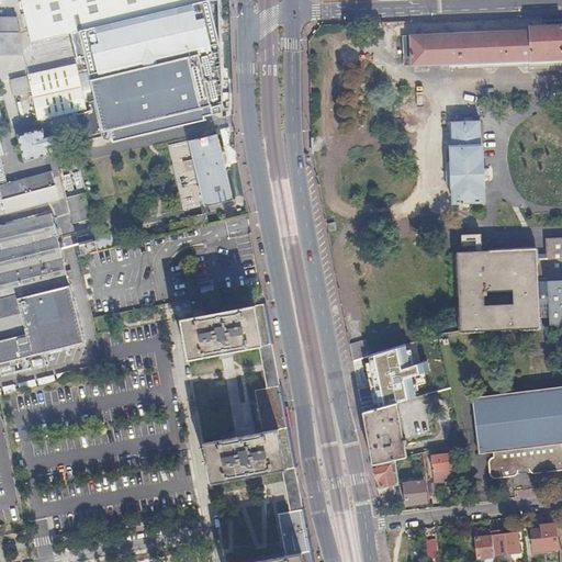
[(71,35),(177,9),(210,1),(213,0),(22,0),(33,45),(69,35),(71,35)]
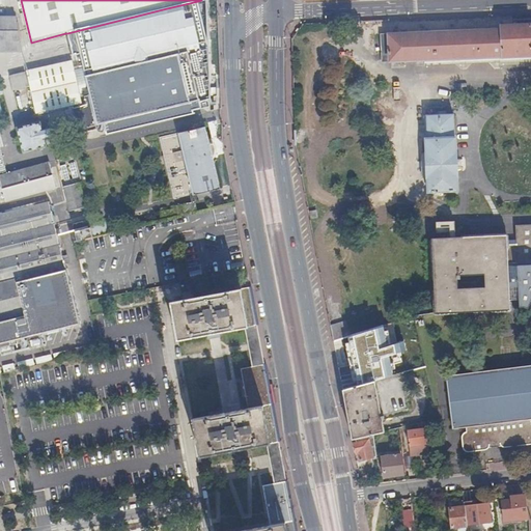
[(198,1),(167,8),(67,33),(73,56),(81,54),(86,77),(208,47),(198,1)]
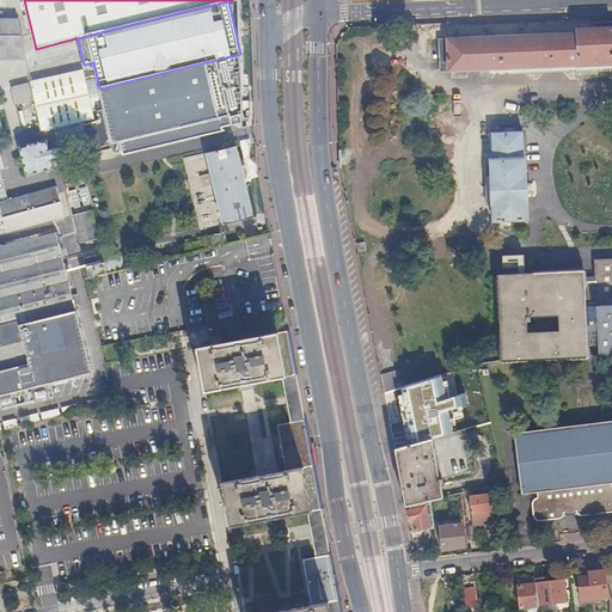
[(0,19),(0,50),(25,51),(20,23),(18,20),(0,19)]
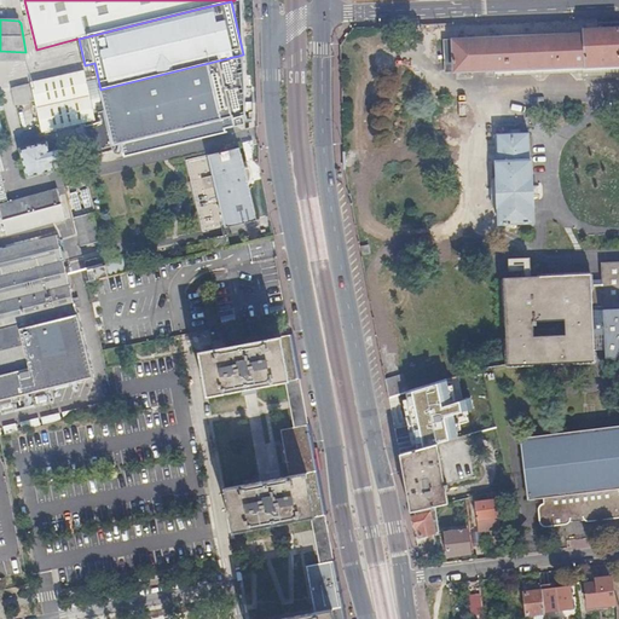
[(452,41),(453,71),(495,70),(618,64),(618,27),(617,28),(589,30),(589,29),(584,29),(584,34),(585,34),(585,35),(452,41)]
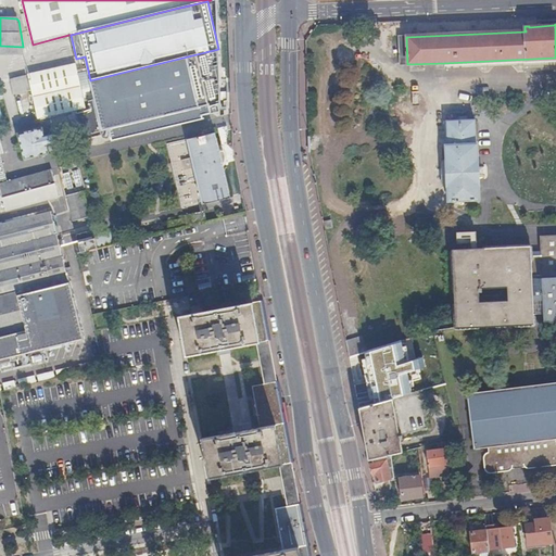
[(93,101),(101,130),(108,129),(110,141),(202,118),(201,115),(218,112),(218,49),(90,80),(93,101)]
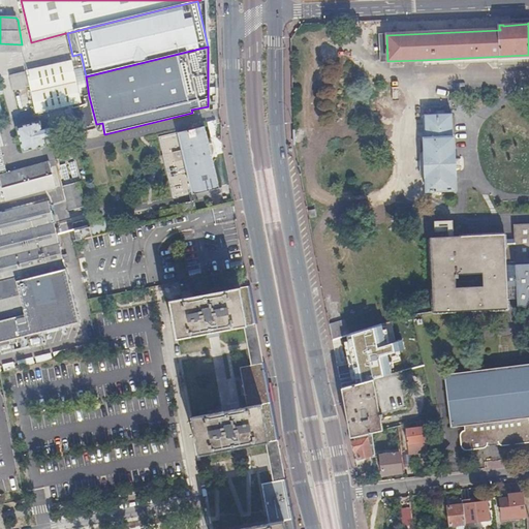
[(528,55),(423,60),(424,66),(498,63),(499,64),(528,62),(528,55)]
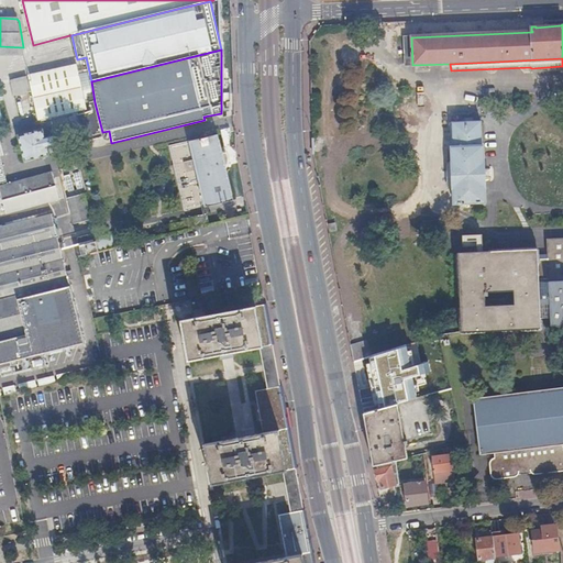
[(56,111),(58,118),(78,113),(87,111),(76,66),(29,78),(37,116),(56,111)]
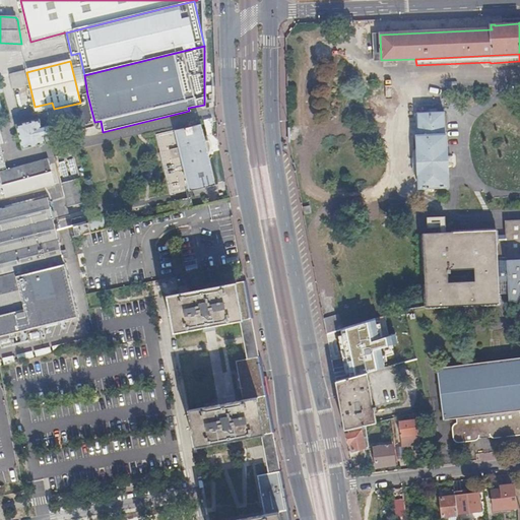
[(78,130),(95,126),(94,122),(87,94),(84,95),(85,103),(73,107),(77,126),(78,130)]
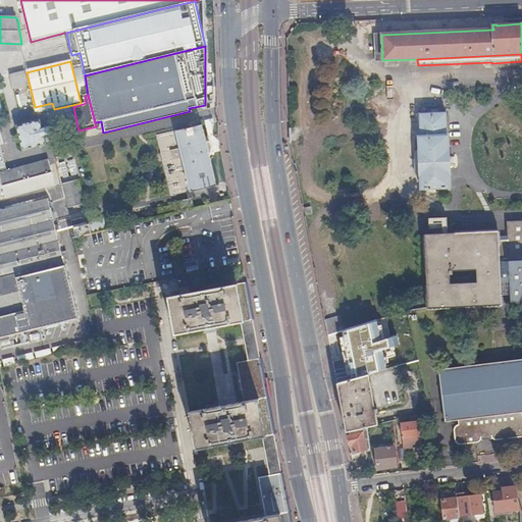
[(49,110),(54,109),(52,103),(35,107),(36,113),(49,110)]
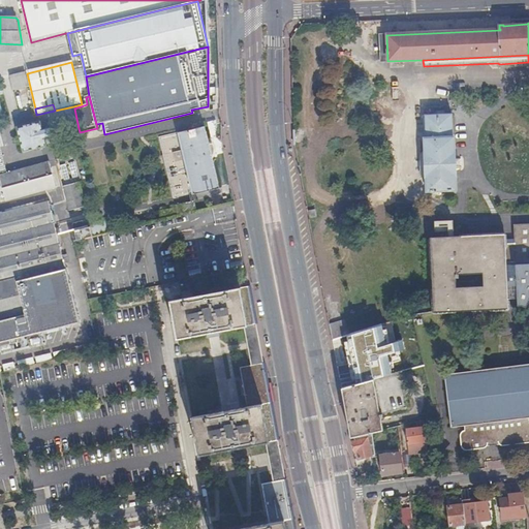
[(79,128),(74,109),(56,114),(55,111),(50,112),(56,134),(79,128)]
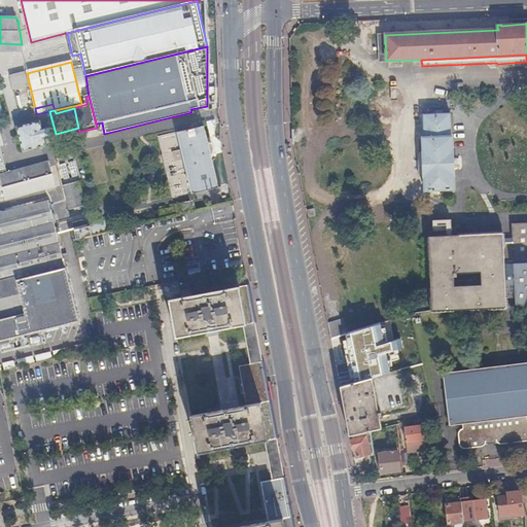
[(451,137),(451,113),(422,115),(424,163),(425,190),(454,189),(453,164),(452,137),(451,137)]
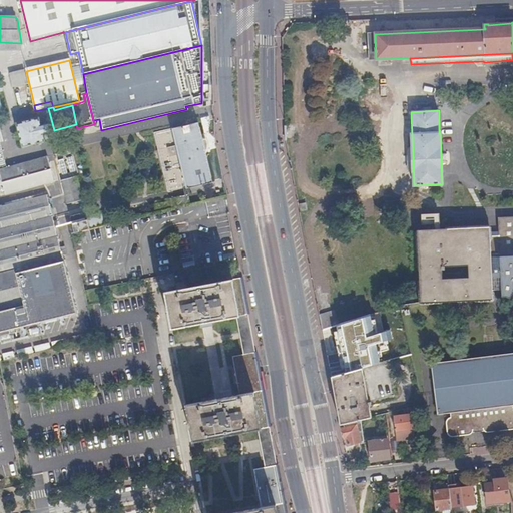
[(39,118),(17,123),(23,148),(46,143),(46,142),(49,140),(51,138),(51,135),(51,133),(52,133),(50,123),(49,123),(48,121),(46,119),(44,118),(43,118),(40,119),(39,118)]
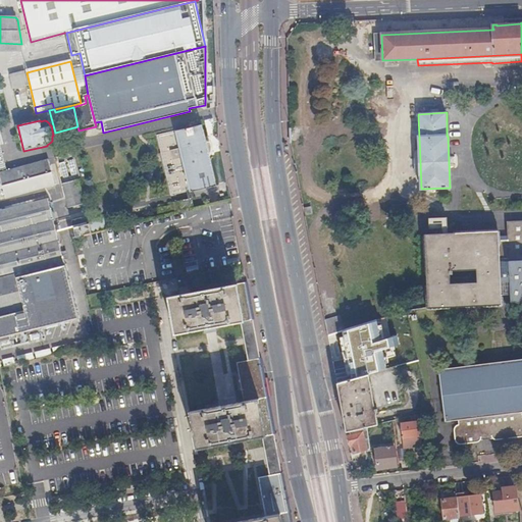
[(177,132),(191,191),(192,193),(217,187),(209,147),(204,125),(177,132)]
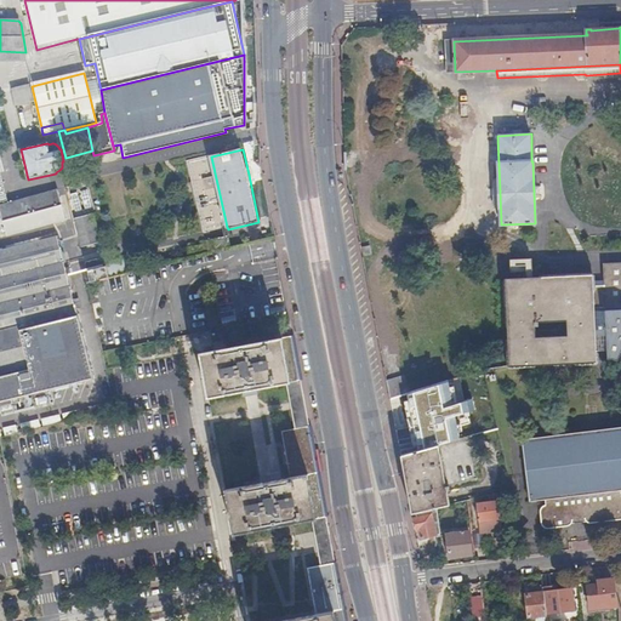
[(227,227),(211,157),(189,161),(205,233),(227,227)]
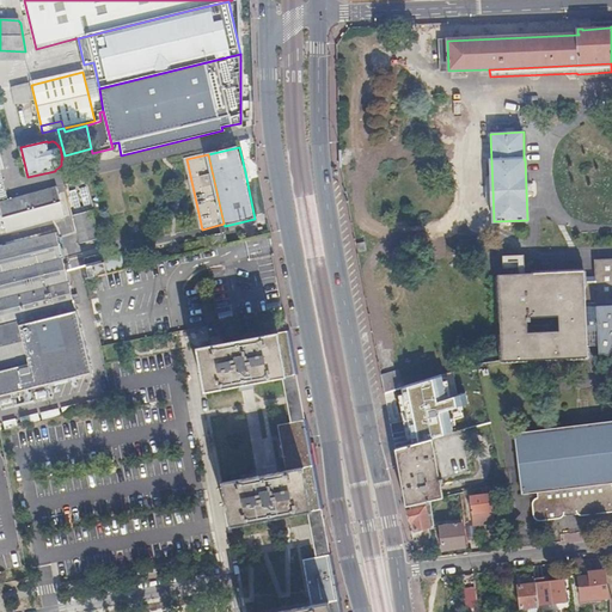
[(65,214),(57,187),(1,202),(0,202),(0,230),(7,228),(8,232),(66,216),(65,214)]
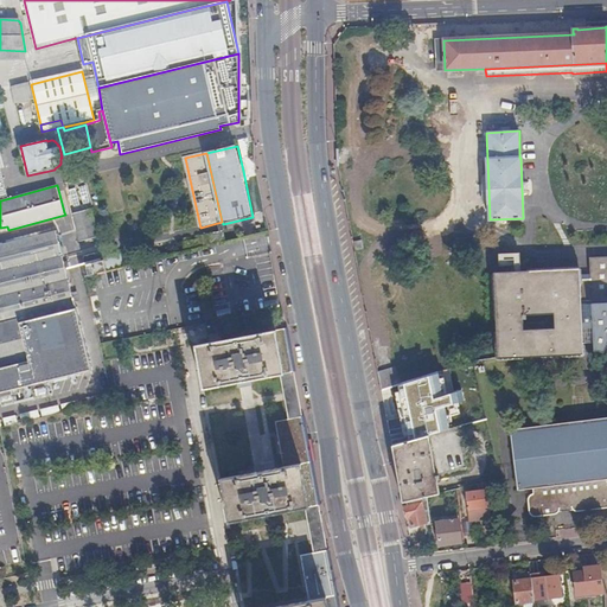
[(87,185),(71,190),(77,213),(75,215),(82,242),(100,237),(87,185)]
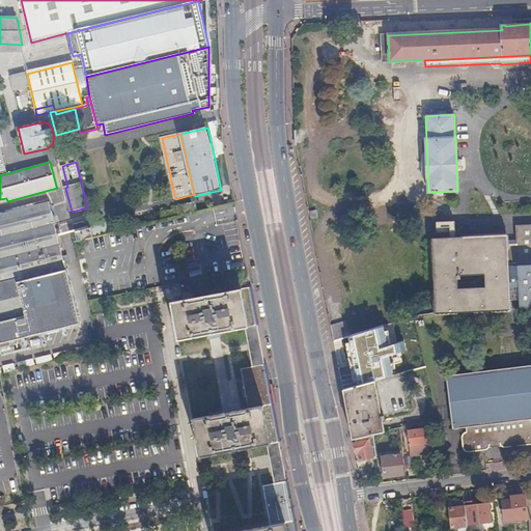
[(52,203),(0,215),(0,342),(81,326),(66,264),(71,263),(68,256),(64,257),(52,203)]
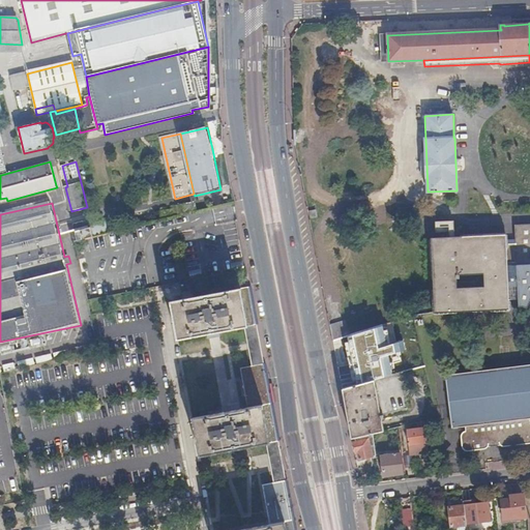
[(181,216),(197,212),(195,203),(183,205),(184,211),(180,212),(181,216)]
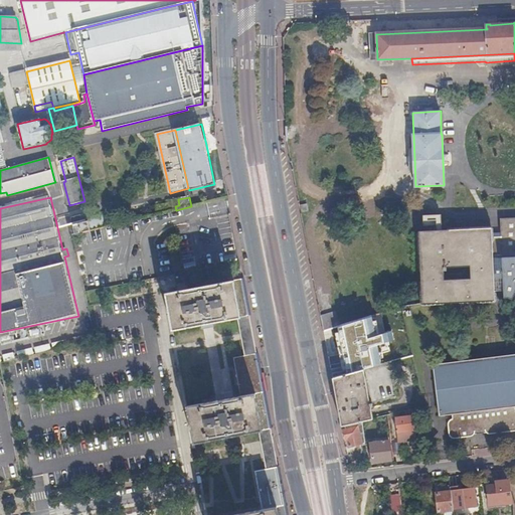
[(75,234),(109,226),(106,215),(96,217),(90,222),(86,223),(71,226),(73,235),(75,234)]
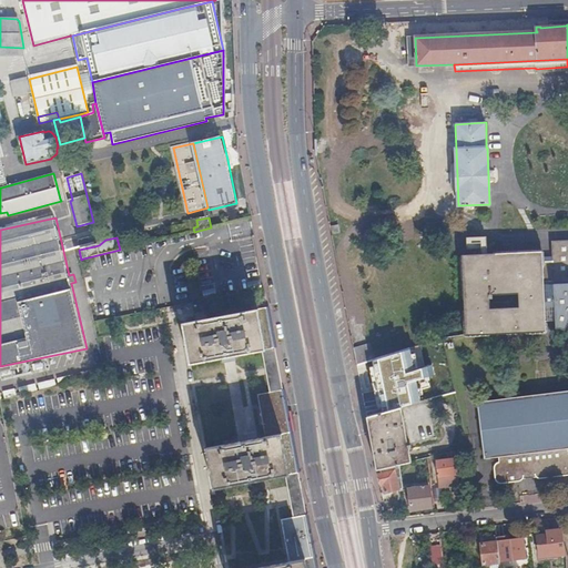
[(541,256),(544,306),(554,305),(555,321),(555,328),(560,328),(565,331),(567,323),(567,240),(550,242),(551,257),(541,256)]
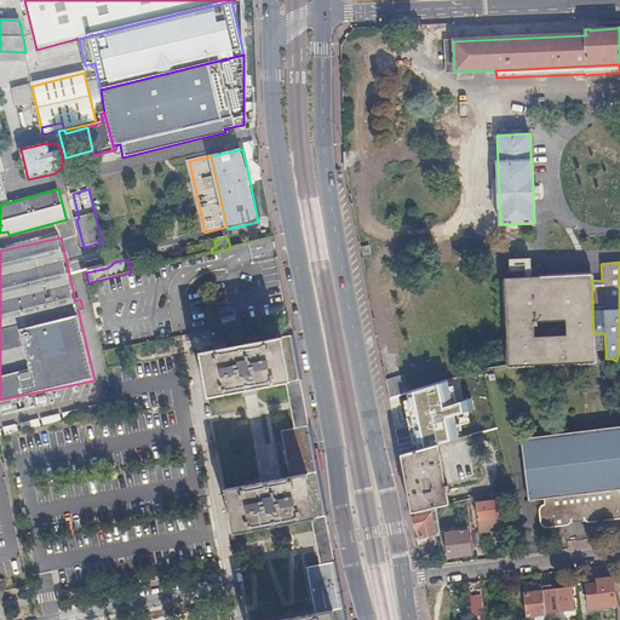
[(593,334),(591,280),(591,276),(591,275),(589,273),(538,275),(537,277),(530,277),(504,279),(509,365),(595,361),(595,351),(593,334)]
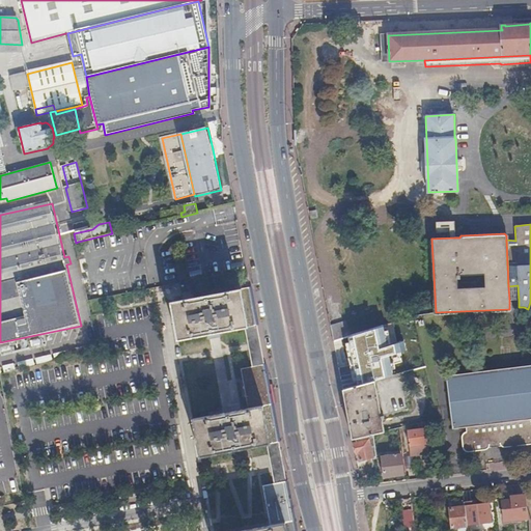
[(509,301),(519,300),(518,285),(508,286),(509,301)]
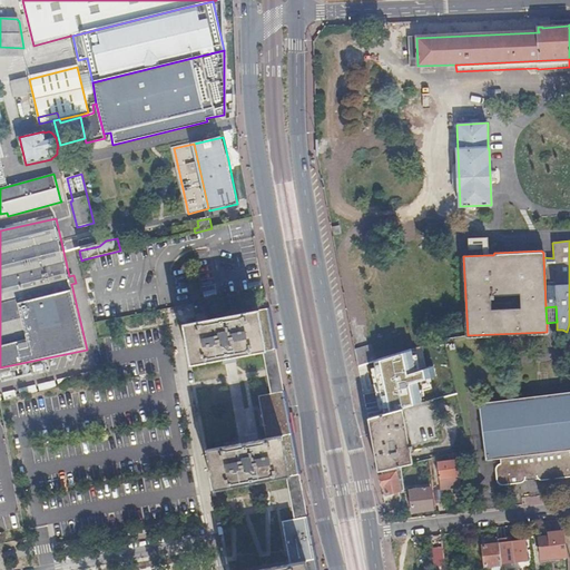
[(269,308),(257,311),(265,352),(276,350),(269,308)]
